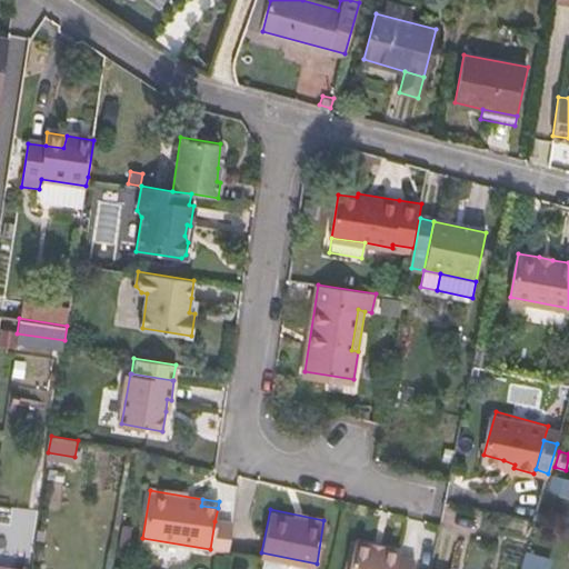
[(235,525),(215,521),(210,549),(230,552),(235,525)]
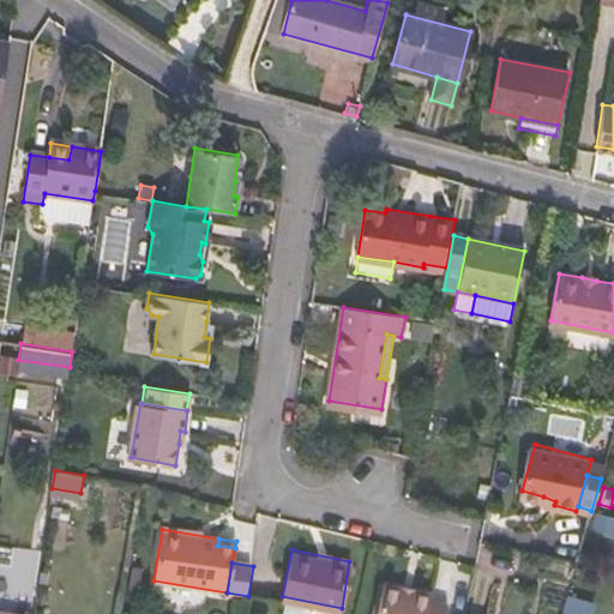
[(429,596),(431,590),(384,579),(375,613),(444,613),(447,601),(429,596)]
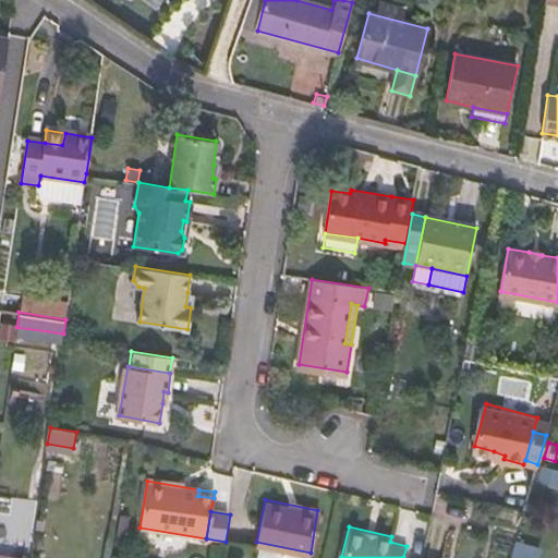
[(511,557),(540,557),(543,546),(517,540),(511,557)]
